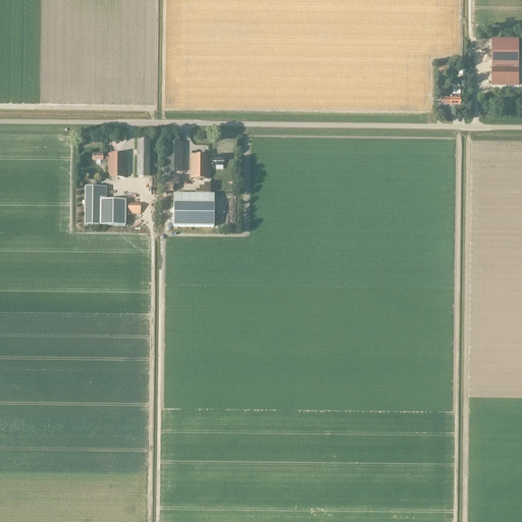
[(491,66),(491,85),(519,85),(519,66),(519,41),(491,41),(491,66)]
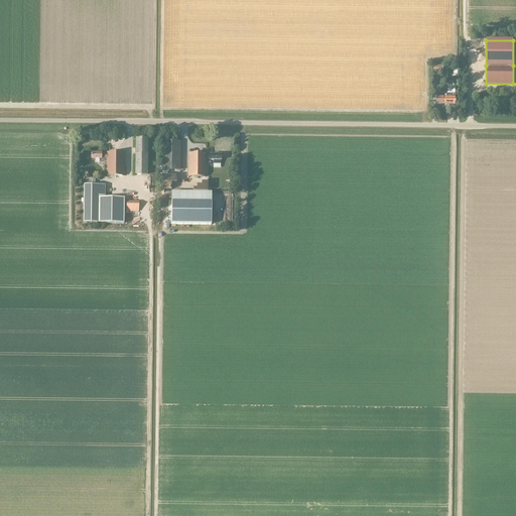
[(456,104),(457,94),(444,93),(443,104),(456,104)]
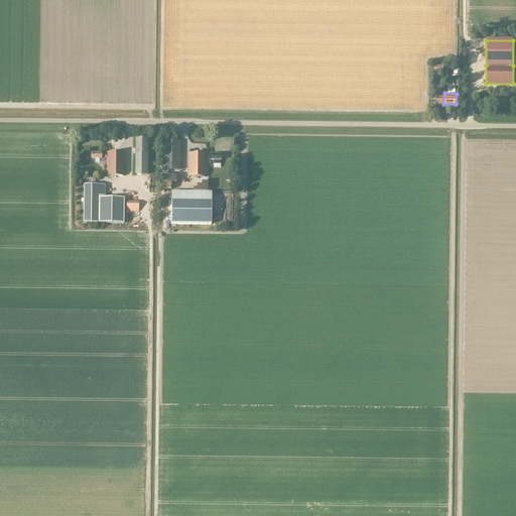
[(135,138),(135,174),(147,174),(148,138),(135,138)]
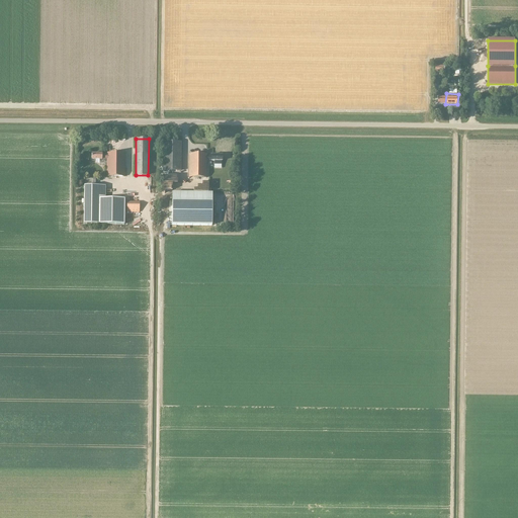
[(163,143),(163,170),(181,170),(181,143),(163,143)]
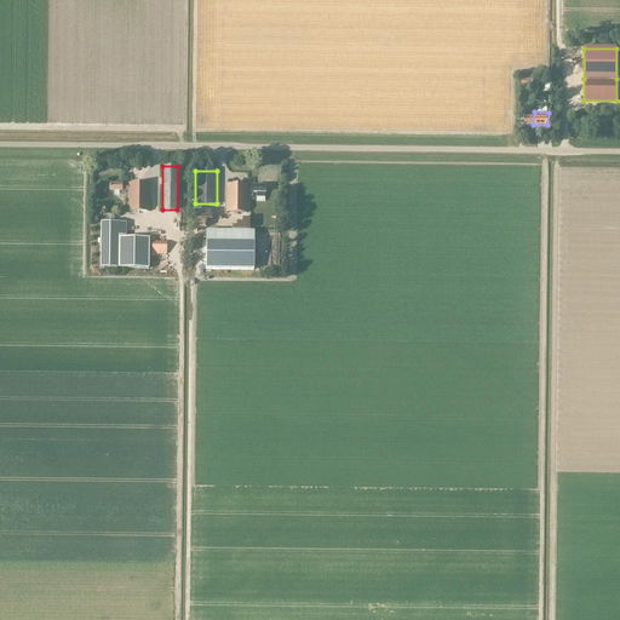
[(109,184),(109,190),(119,191),(119,196),(128,196),(127,211),(149,212),(149,184),(128,183),(128,185),(122,185),(122,184),(109,184)]
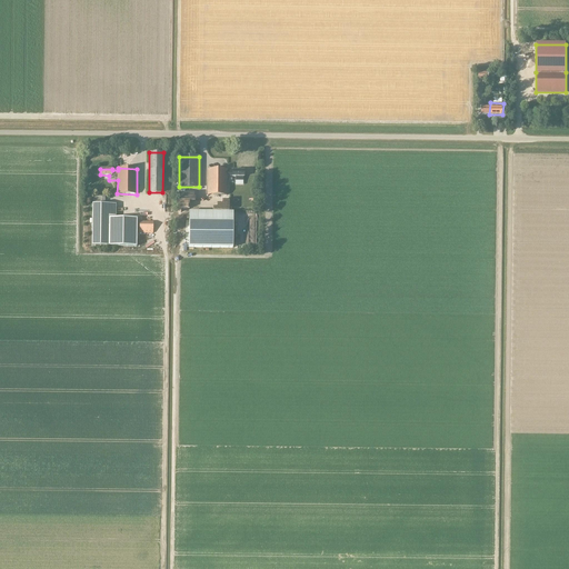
[(243,177),(243,170),(232,170),(208,169),(208,195),(227,196),(227,177),(232,177),(236,177),(236,180),(242,180),(243,177)]
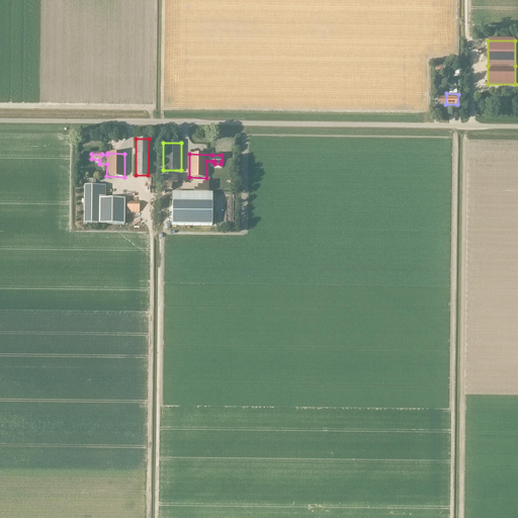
[(84,224),(124,225),(124,198),(99,198),(99,186),(84,186),(84,224)]
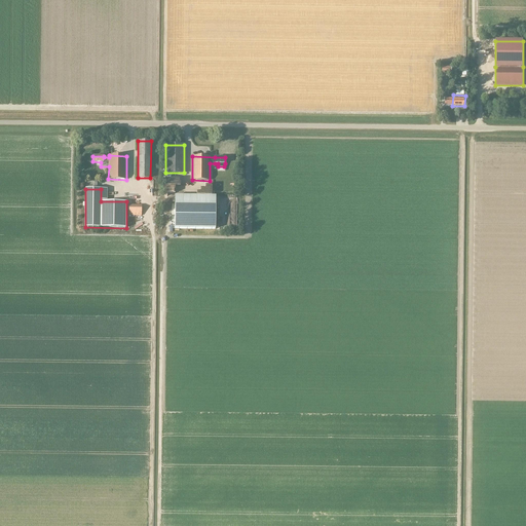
[(215,229),(216,203),(216,195),(175,195),(175,217),(172,217),(172,222),(175,222),(175,229),(215,229)]
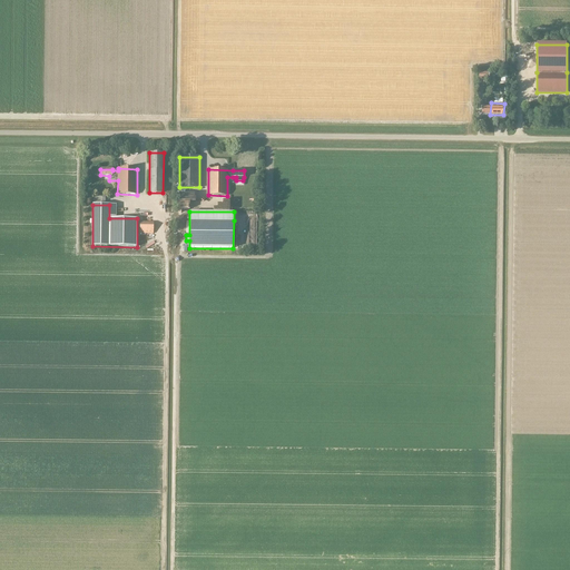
[(154,234),(154,222),(139,222),(139,234),(154,234)]
